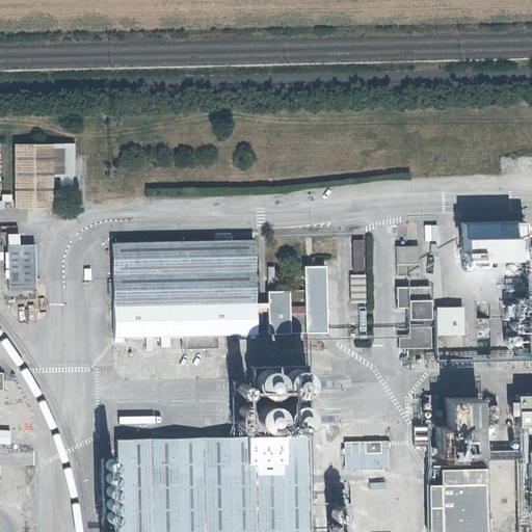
[(19,206),(53,205),(52,142),(17,143),(19,206)]
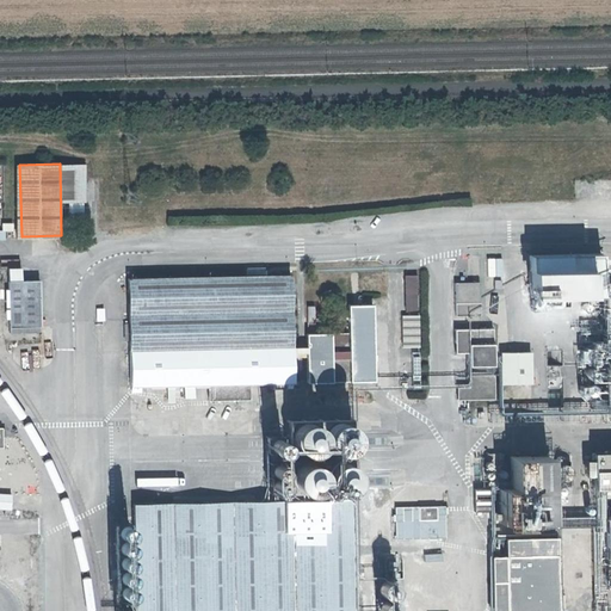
[(605,297),(605,285),(605,257),(532,258),(534,298),(604,297),(605,297)]
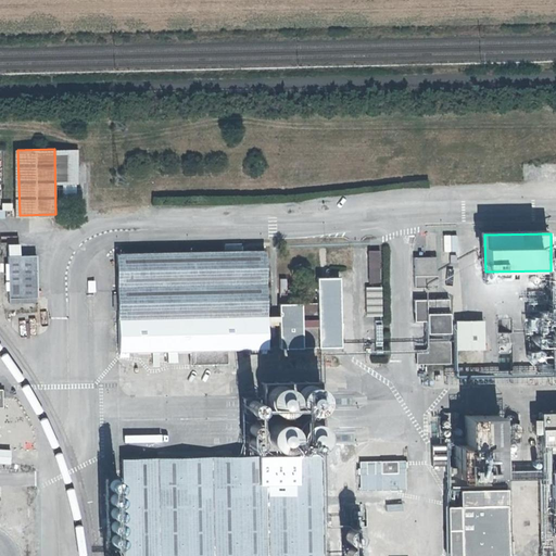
[(33,256),(17,256),(17,243),(5,244),(7,297),(34,297),(33,256)]
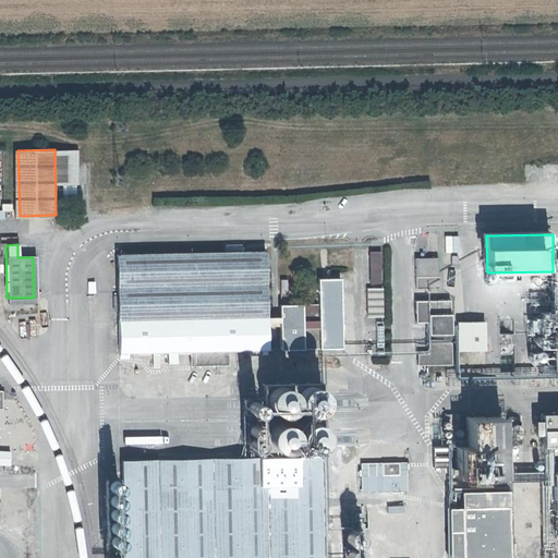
[(116,254),(119,353),(179,351),(180,367),(218,367),(218,350),(265,349),(265,330),(279,330),(280,349),(343,349),(341,280),(319,280),(320,318),(302,318),(301,306),(279,306),(279,318),(264,318),(263,251),(116,254)]
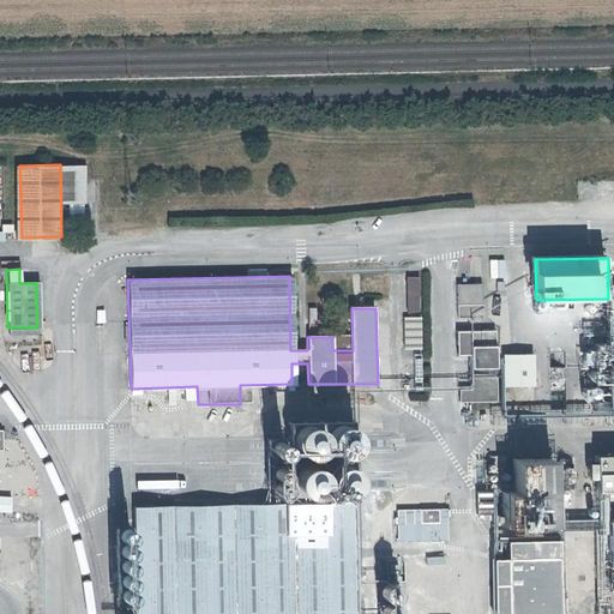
[(409,317),(421,315),(421,280),(408,280),(409,317)]
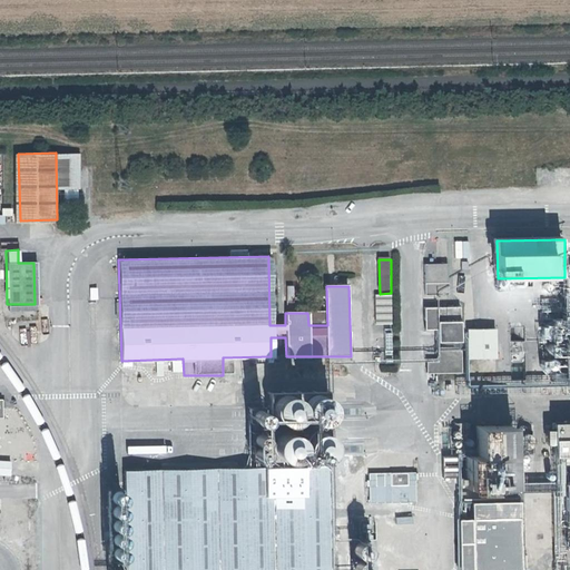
[(419,310),(441,310),(441,293),(441,278),(418,278),(419,310)]
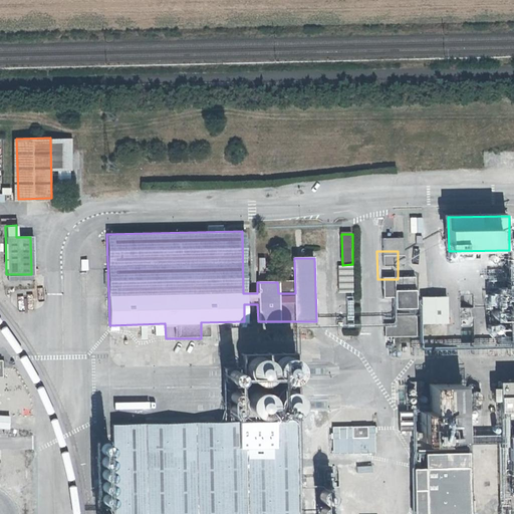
[(339,292),(353,292),(352,266),(338,266),(339,292)]
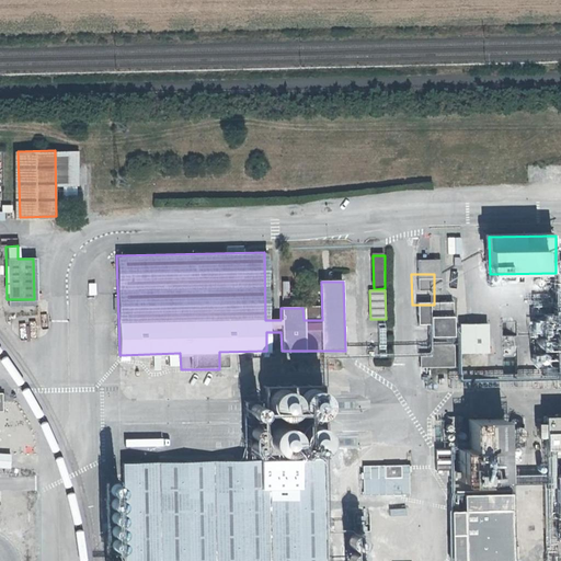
[(411,317),(411,339),(423,339),(423,351),(446,351),(446,317),(434,317),(411,317)]
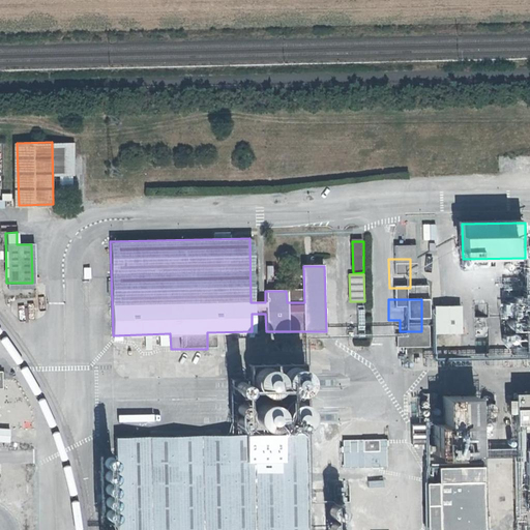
[(484,329),(483,317),(475,318),(476,330),(484,329)]
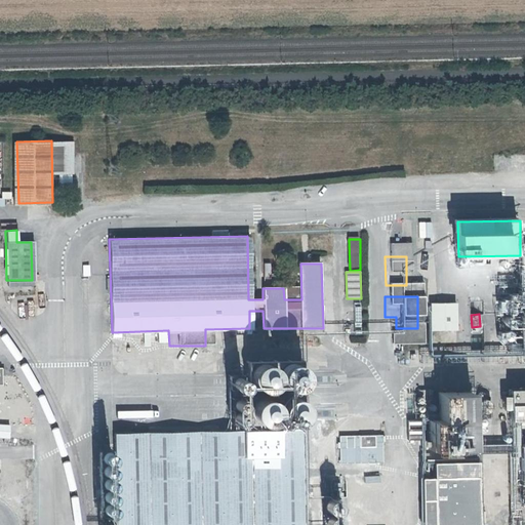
[(449,316),(423,317),(425,345),(450,344),(449,316)]
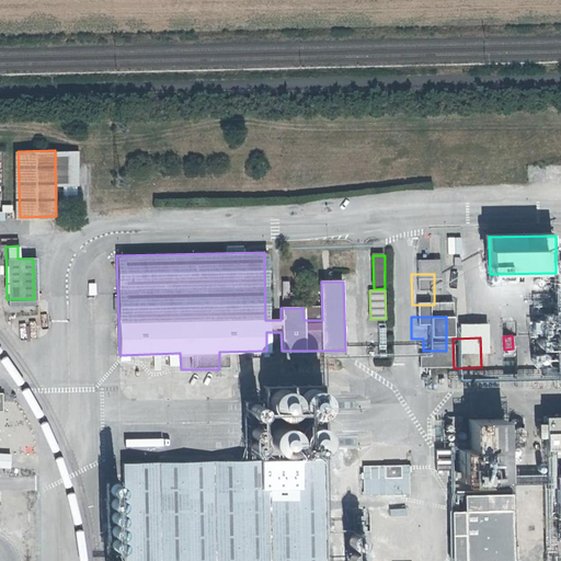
[(447,357),(425,357),(425,370),(413,370),(413,382),(447,381),(447,357)]
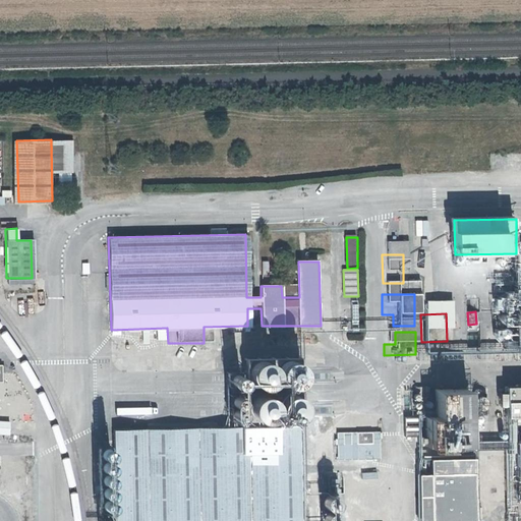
[(509,353),(508,343),(478,345),(478,354),(509,353)]
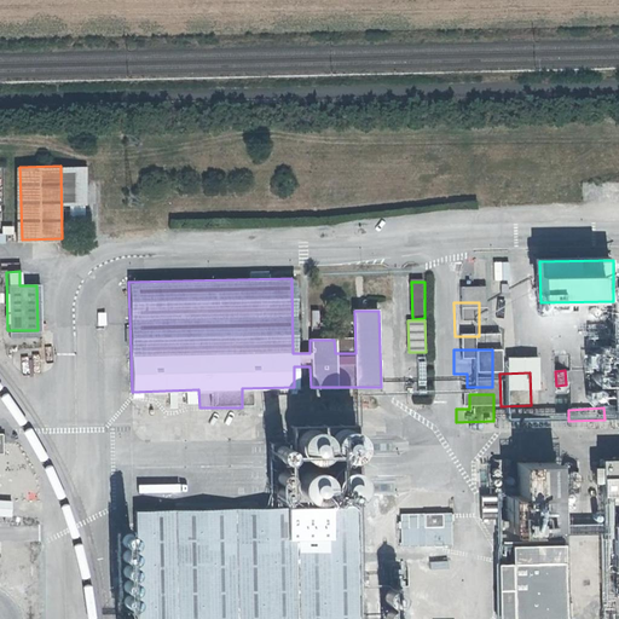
[(320,474),(357,474),(356,434),(319,435),(319,441),(320,474)]
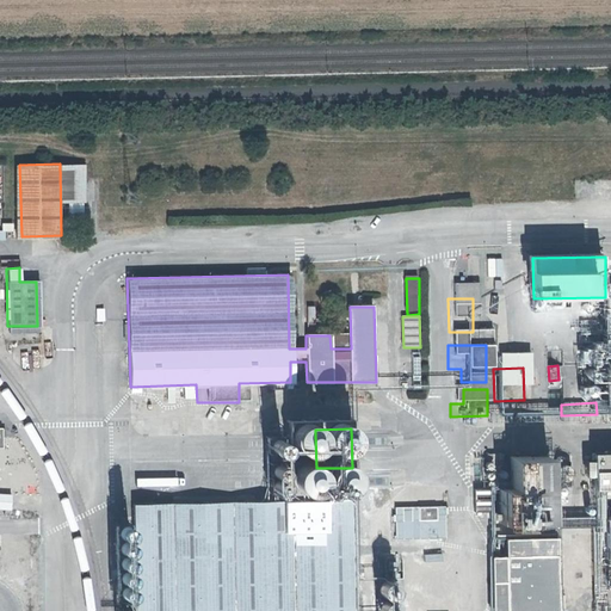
[(610,455),(594,456),(596,491),(610,491),(610,455)]
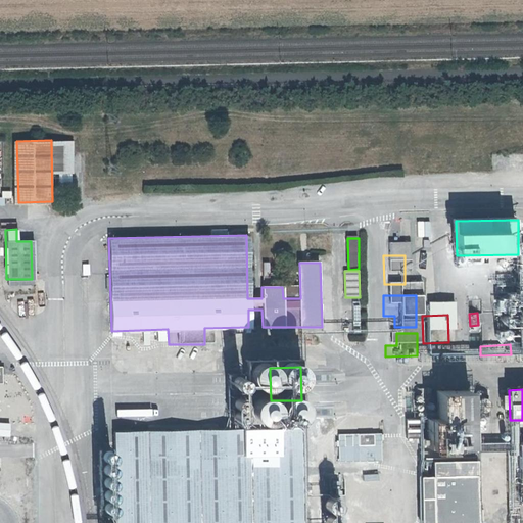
[(470,398),(439,399),(439,425),(428,425),(428,455),(471,455),(470,398)]
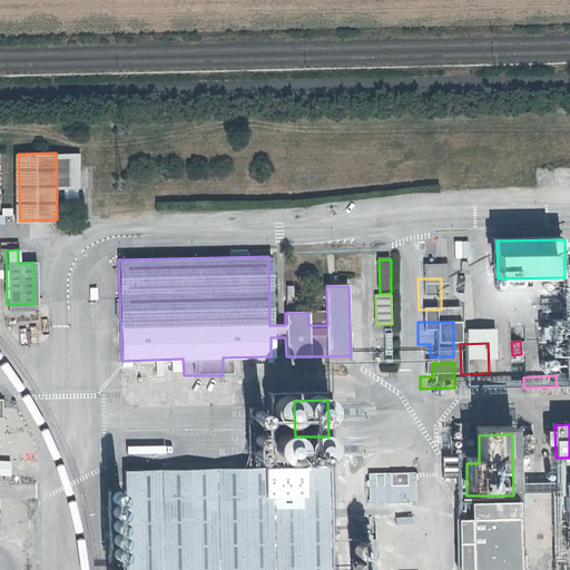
[(271,467),(328,465),(328,436),(295,436),(269,436),(271,467)]
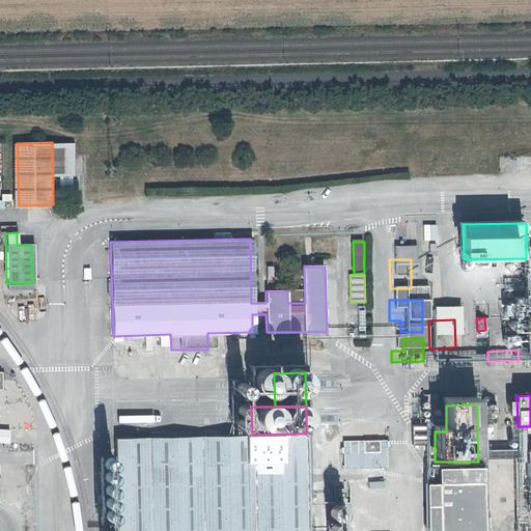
[(427,452),(427,431),(415,431),(416,452),(427,452)]
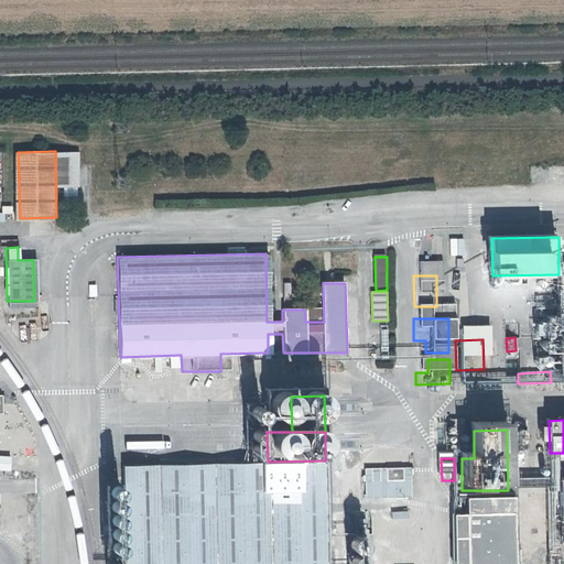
[(326,563),(325,470),(123,475),(125,563),(326,563)]
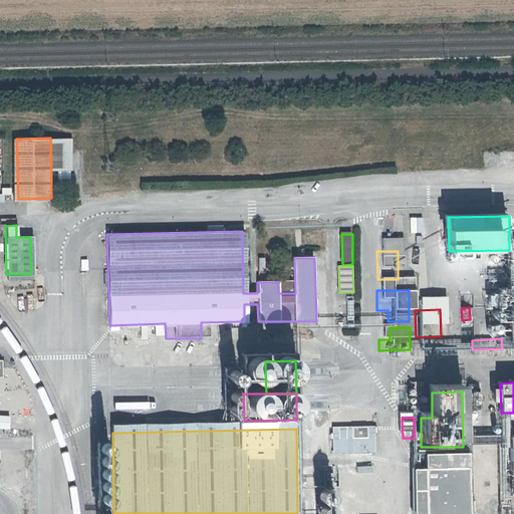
[(373,434),(366,435),(351,435),(332,436),(332,462),(374,461),(373,434)]
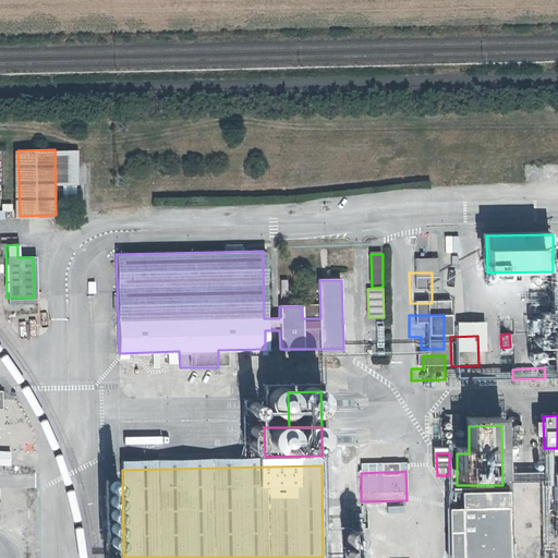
[(513,557),(514,546),(507,546),(506,499),(451,500),(452,557),(462,556),(462,557),(513,557)]
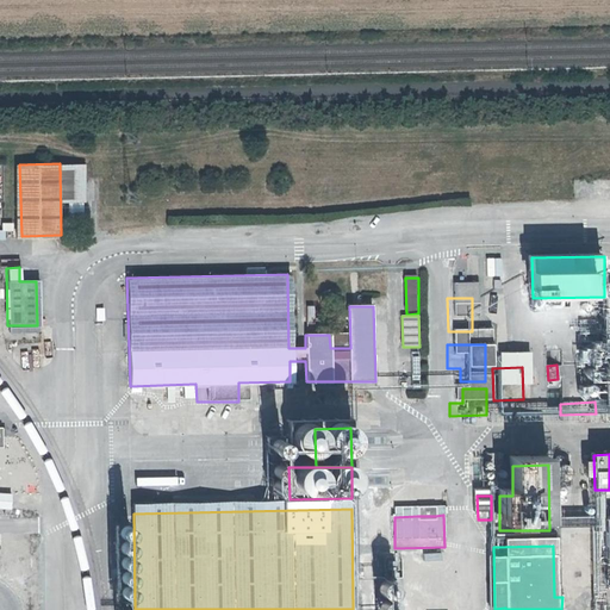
[(597,562),(582,564),(582,573),(597,572),(597,562)]
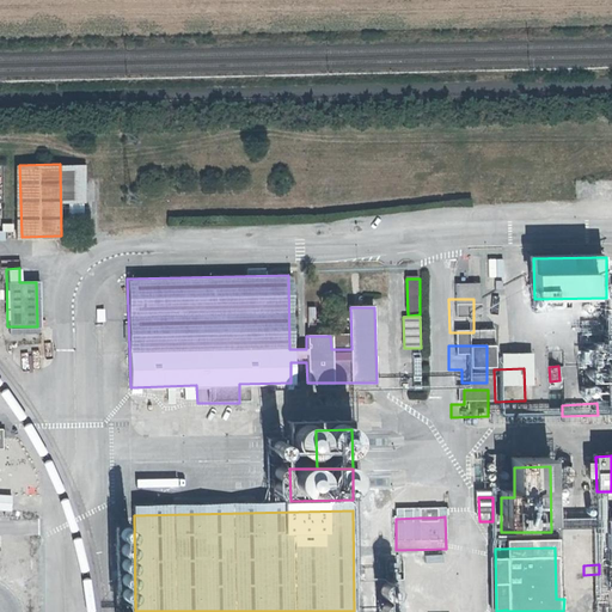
[(396,611),(396,591),(377,591),(377,611),(396,611)]
